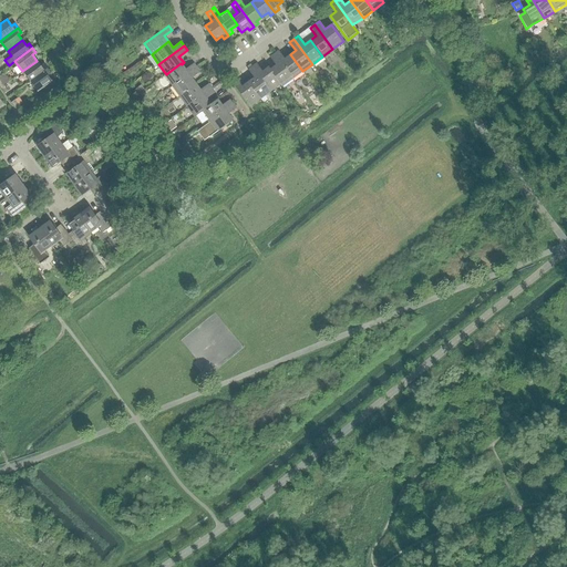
[(278,51),(274,54),(291,79),(302,71),(290,54),(284,59),(278,51)]
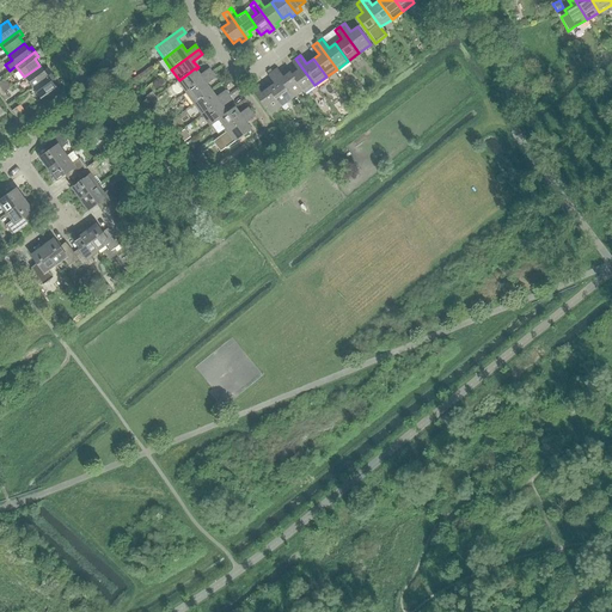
[(314,85),(295,59),(291,62),(297,71),(292,74),(291,75),(303,91),(304,93),(314,85)]
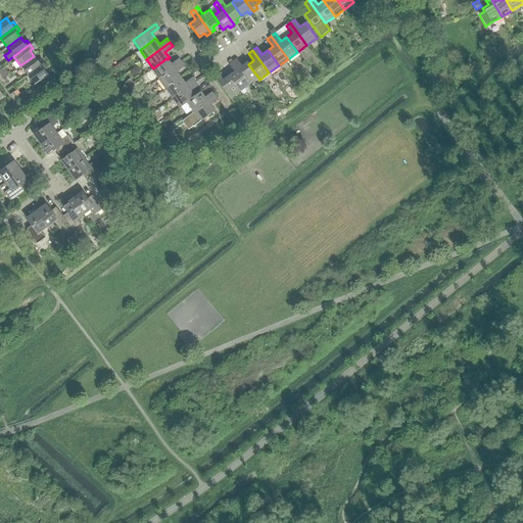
[(20,65),(28,75),(44,63),(41,59),(38,61),(34,56),(20,65)]
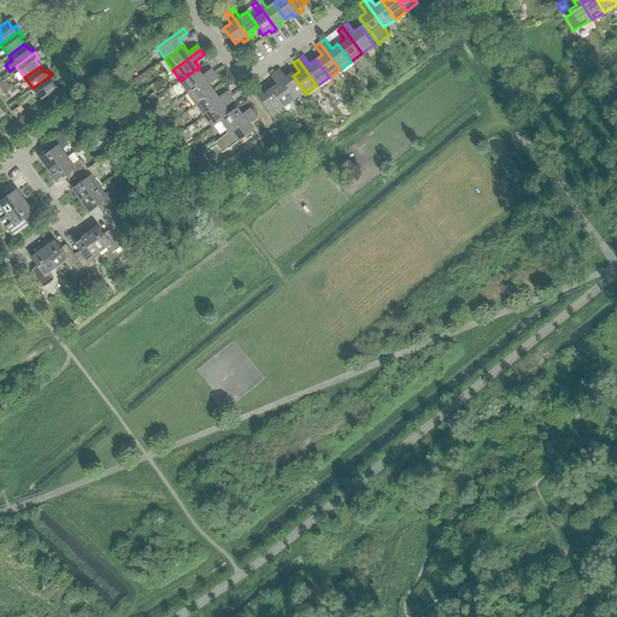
[(178,82),(187,93),(213,74),(210,69),(201,76),(198,70),(197,69),(181,81),(178,82)]
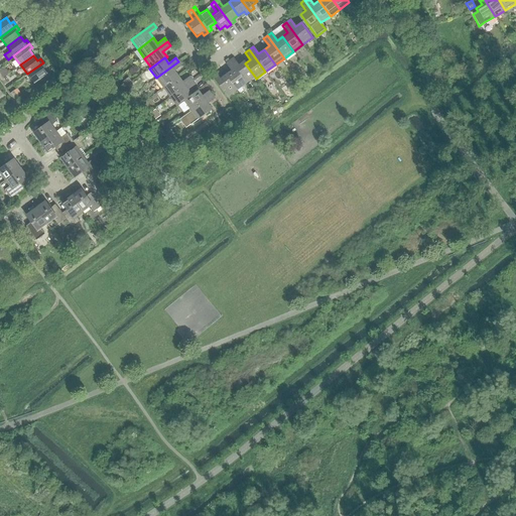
[(233,57),(229,60),(246,84),(255,77),(245,63),(246,62),(244,60),(238,66),(233,57)]
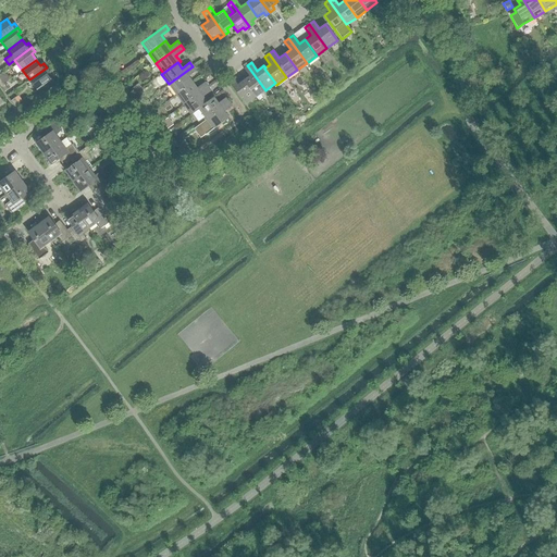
[(247,65),(243,69),(249,76),(243,81),(256,97),(265,90),(247,65)]
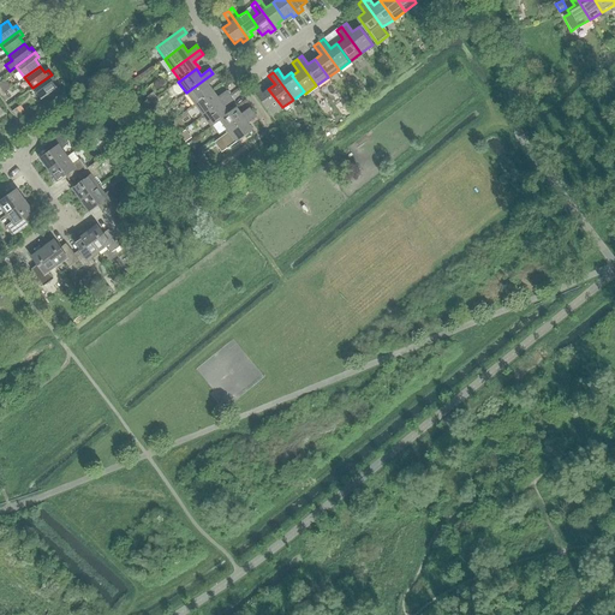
[(195,105),(213,91),(208,85),(216,78),(213,73),(186,93),(195,105)]
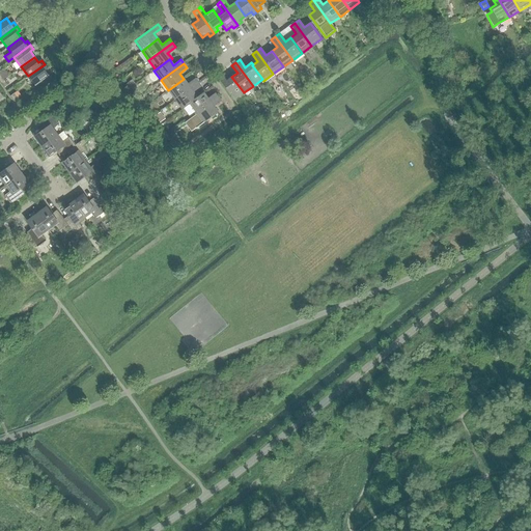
[(45,64),(28,76),(35,86),(49,76),(45,71),(48,68),(45,64)]
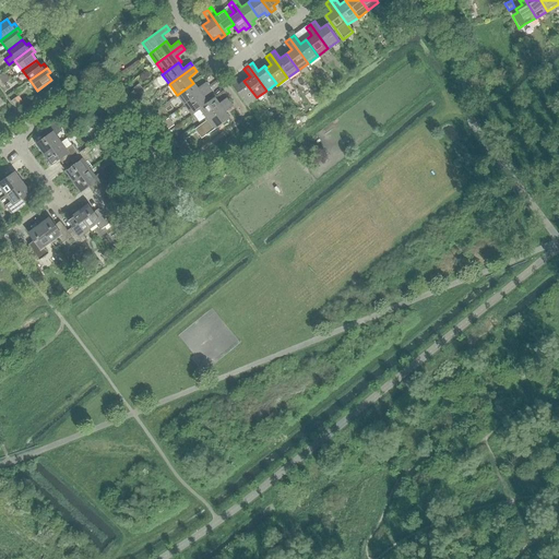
[(257,97),(244,81),(238,85),(233,78),(228,81),(246,105),(257,97)]
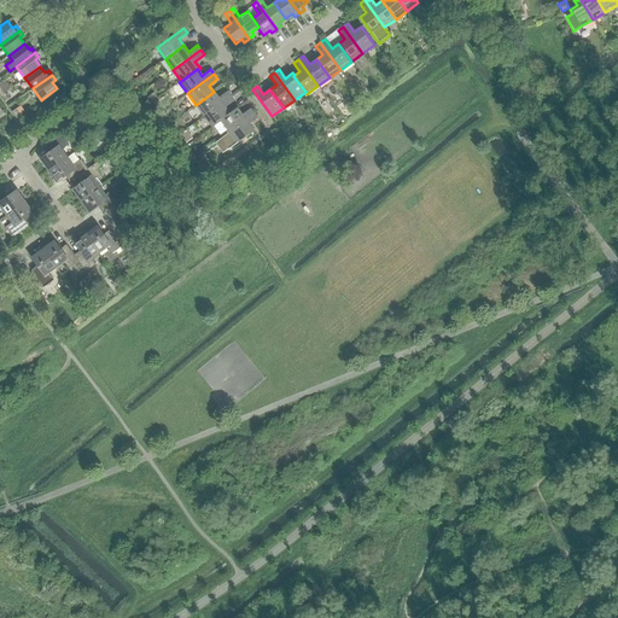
[(204,116),(231,97),(227,92),(219,98),(214,92),(196,105),(204,116)]
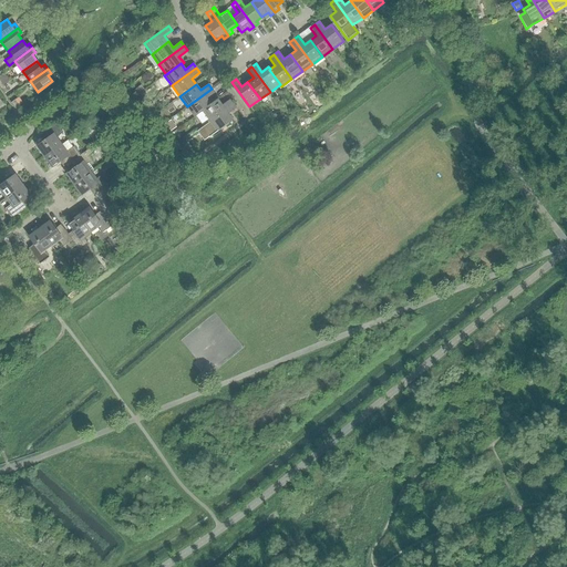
[(210,104),(206,99),(215,93),(212,89),(187,106),(195,116),(200,112),(210,104)]
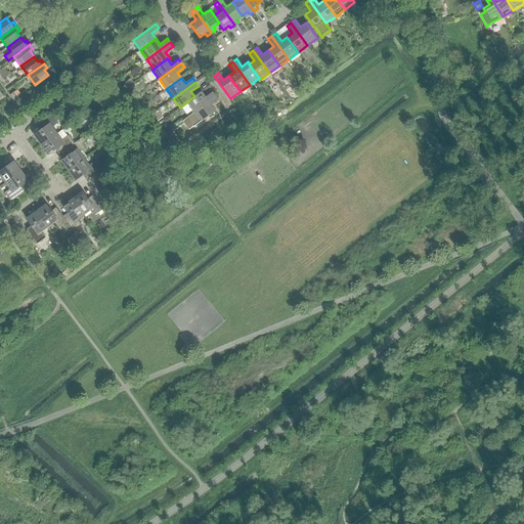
[(191,111),(192,113),(215,96),(212,92),(205,97),(201,91),(194,96),(185,103),(180,107),(186,115),(191,111)]
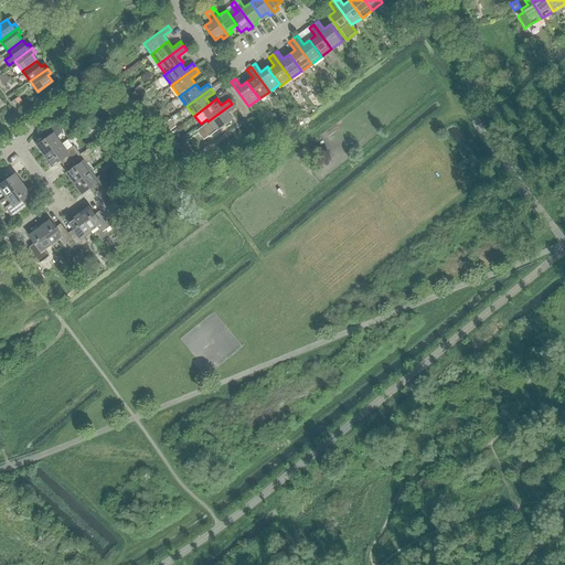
[(215,132),(232,119),(227,114),(235,108),(232,104),(208,121),(215,132)]
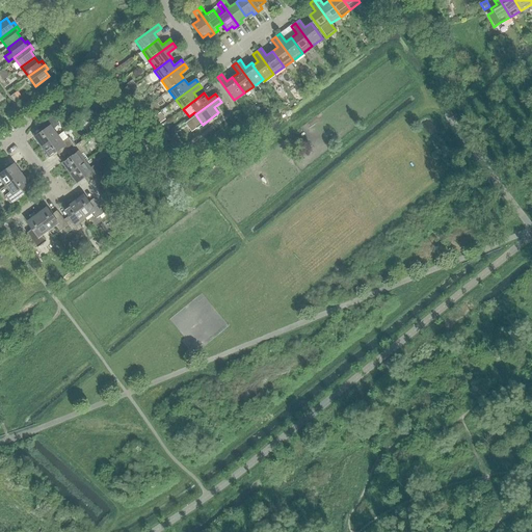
[(33,137),(41,148),(57,135),(53,129),(58,125),(52,116),(40,125),(44,130),(33,137)]
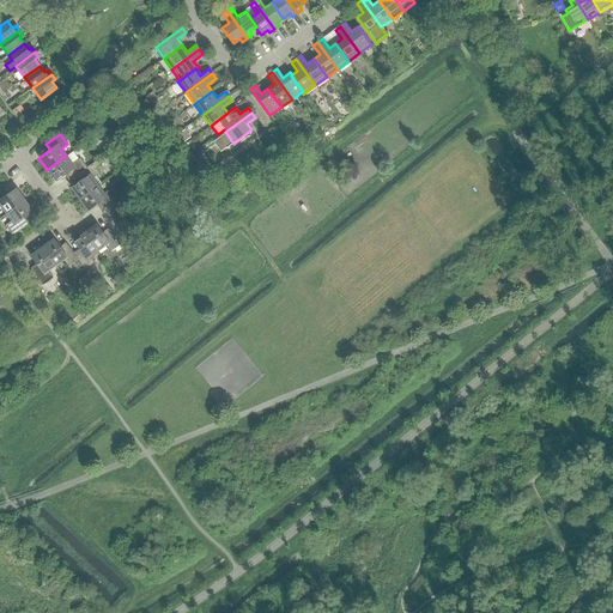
[(192,159),(198,167),(205,161),(199,153),(192,159)]
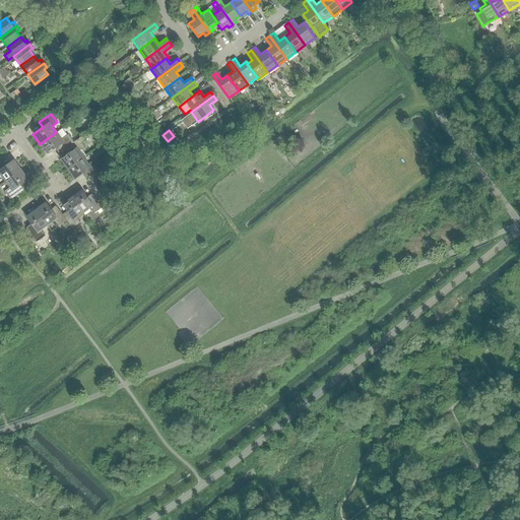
[(66,148),(72,143),(66,135),(61,138),(56,132),(40,144),(47,154),(57,147),(60,152),(66,148)]
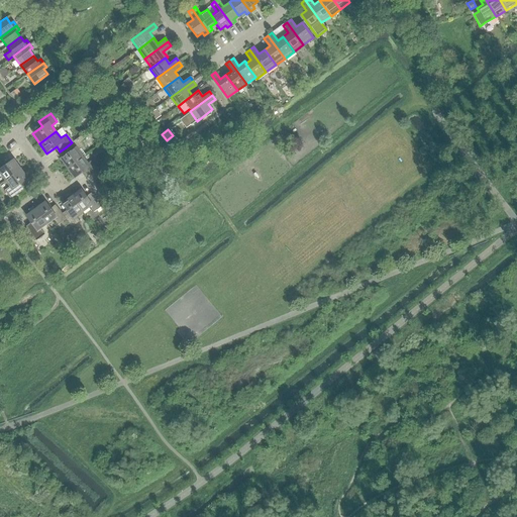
[(60,159),(67,169),(83,157),(79,150),(84,146),(81,142),(85,139),(82,135),(72,142),(66,147),(70,151),(60,159)]
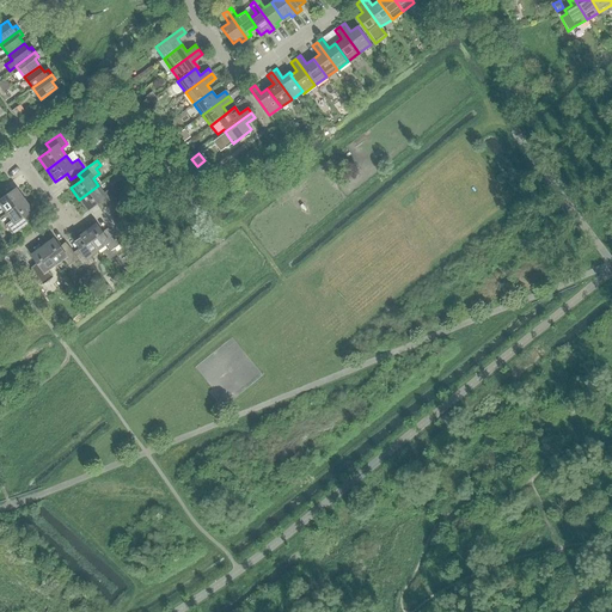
[(98,185),(79,200),(87,210),(99,202),(103,209),(117,199),(110,189),(104,193),(98,185)]
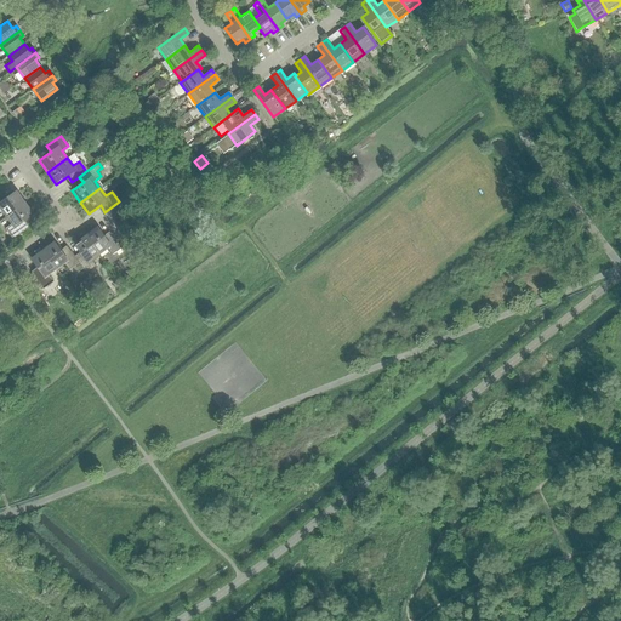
[(0,209),(0,210),(6,217),(24,203),(16,192),(5,199),(0,193),(0,209)]
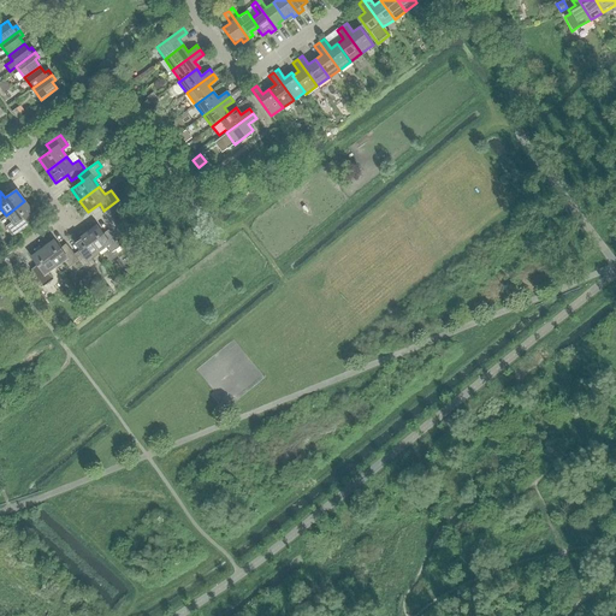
[(24,201),(6,215),(11,223),(5,227),(12,237),(27,226),(22,220),(33,213),(24,201)]
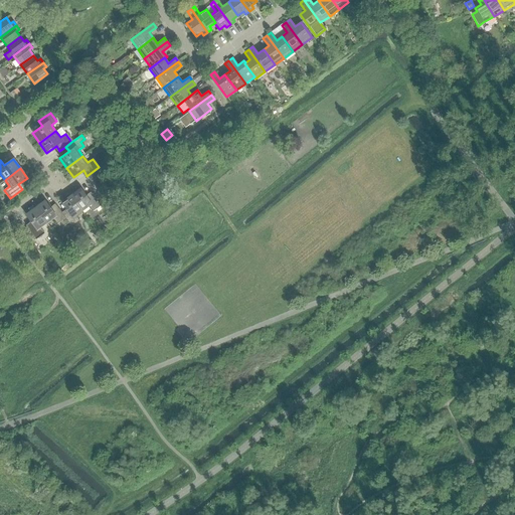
[(80,188),(70,195),(82,211),(89,207),(93,212),(101,206),(93,194),(88,198),(80,188)]
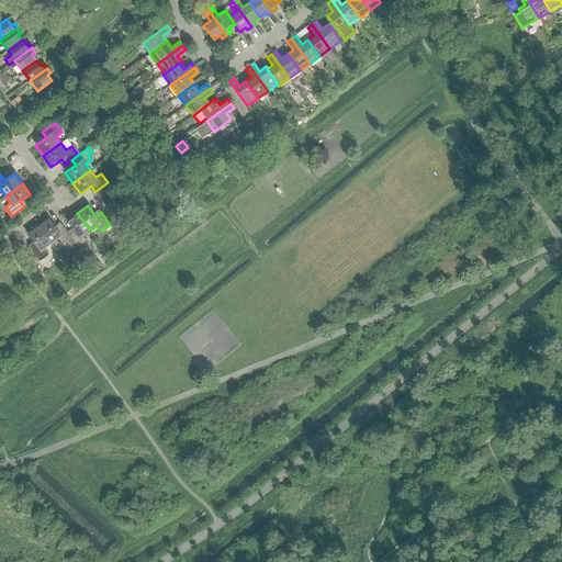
[(69,235),(70,238),(78,248),(87,242),(83,236),(90,231),(77,213),(67,221),(75,231),(69,235)]
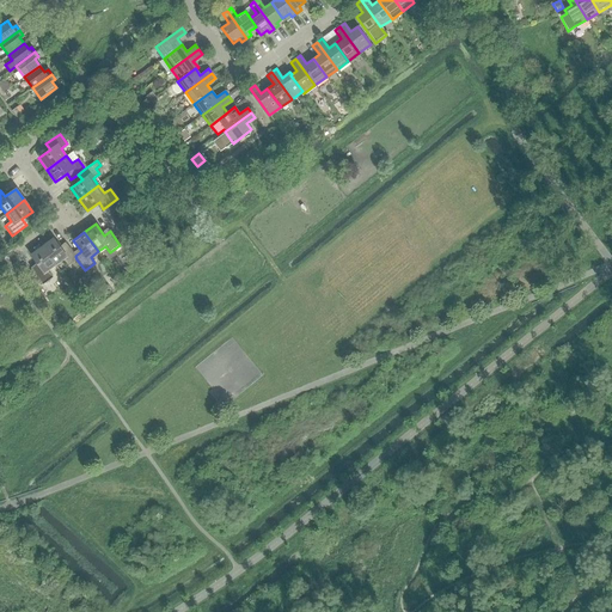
[(42,246),(55,265),(63,261),(67,267),(77,259),(75,256),(67,245),(61,250),(53,238),(42,246)]
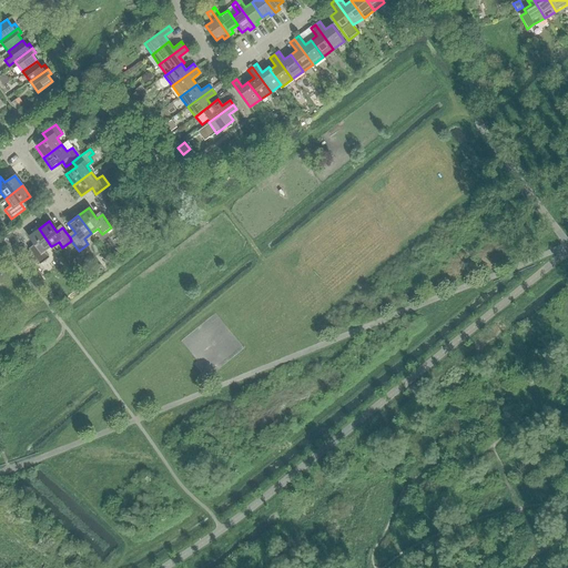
[(51,246),(39,229),(28,236),(36,247),(30,251),(40,264),(49,257),(44,252),(51,246)]
